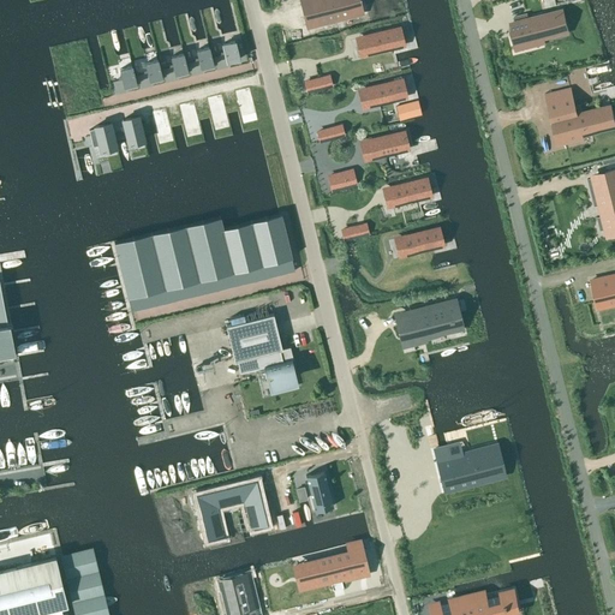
[(360,5),(358,0),(316,0),(312,1),(318,23),(351,15),(350,7),(360,5)]
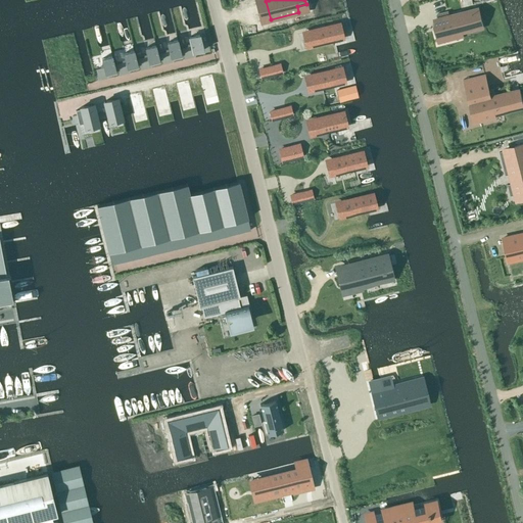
[(438,19),(433,20),(438,43),(458,39),(456,30),(477,25),(474,10),(449,16),(448,11),(437,14),(438,19)]
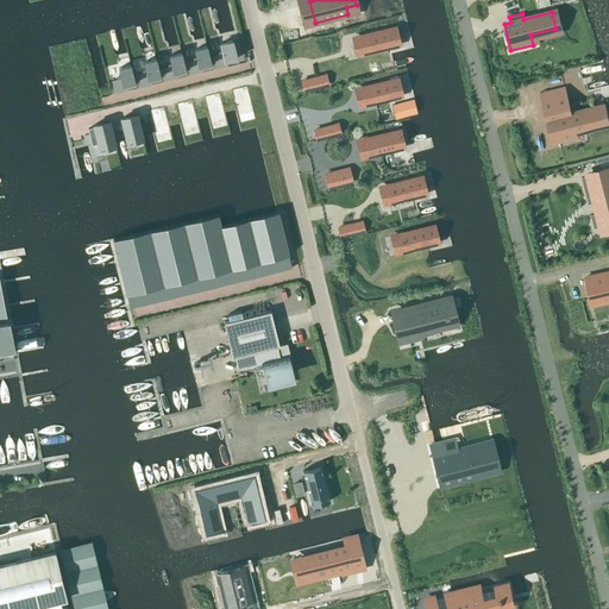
[(400,25),(364,33),(368,48),(402,39),(400,25)]
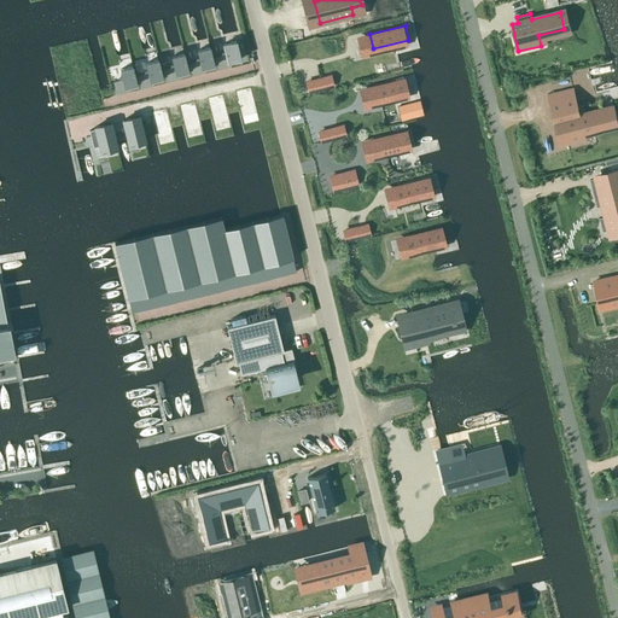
[(240,59),(235,41),(223,44),(228,63),(240,59)]
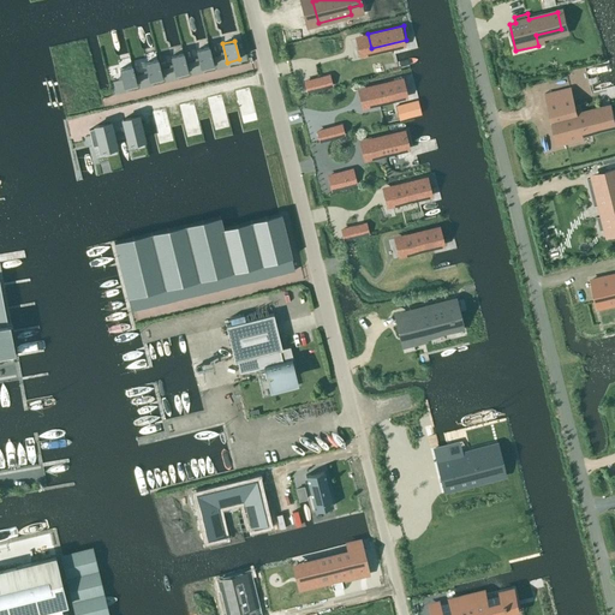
[(213,66),(208,47),(196,51),(201,69),(213,66)]
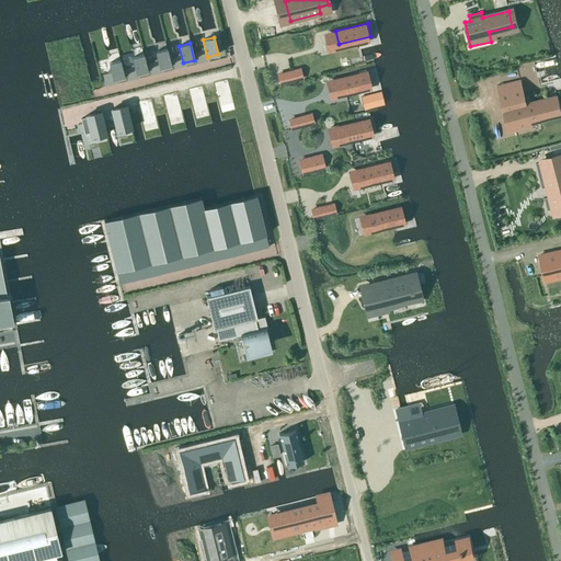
[(171,66),(167,48),(156,52),(160,68),(171,66)]
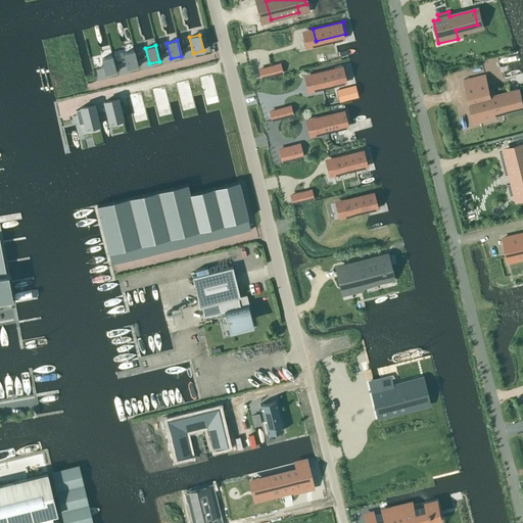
[(138,66),(134,51),(124,53),(128,69),(138,66)]
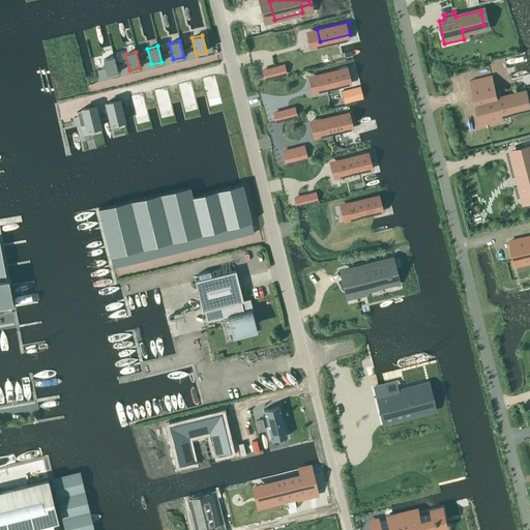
[(117,72),(113,57),(102,59),(107,76),(117,72)]
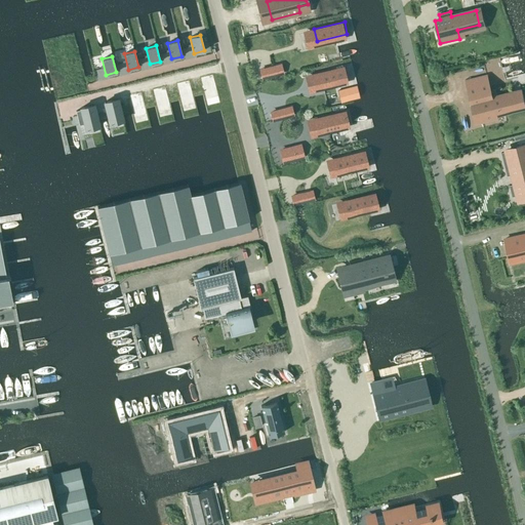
[(346,66),(316,73),(319,85),(349,78),(346,66)]
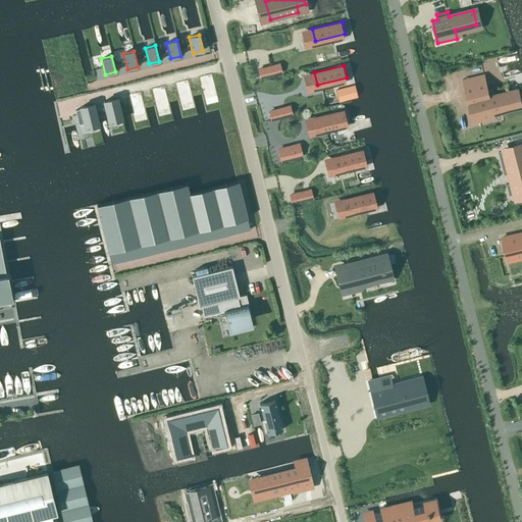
[(271,66),(259,69),(261,77),(273,74),(271,66)]
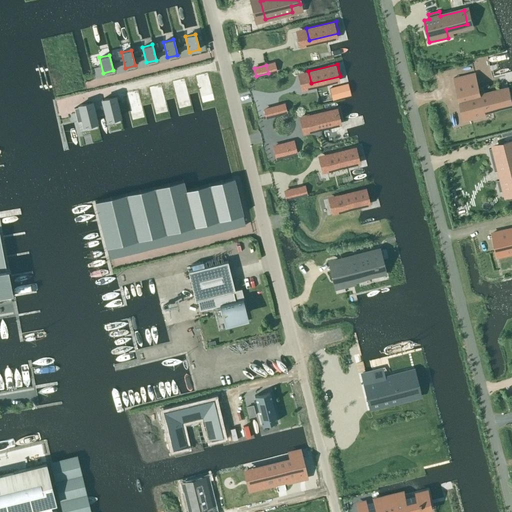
[(207,73),(196,76),(201,97),(213,94),(207,73)]
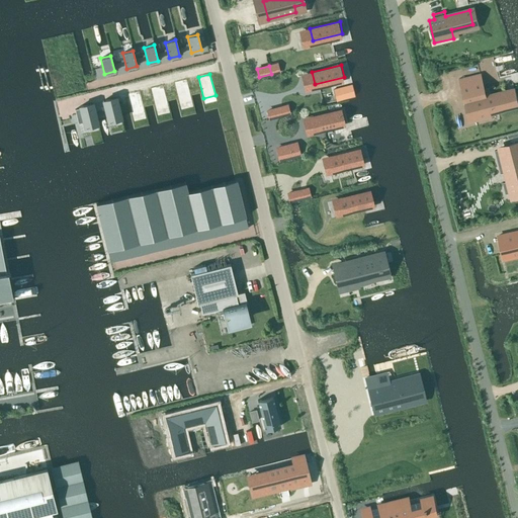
[(492,97),(486,74),(463,80),(473,122),(497,117),(495,109),(515,103),(512,92),(492,97)]
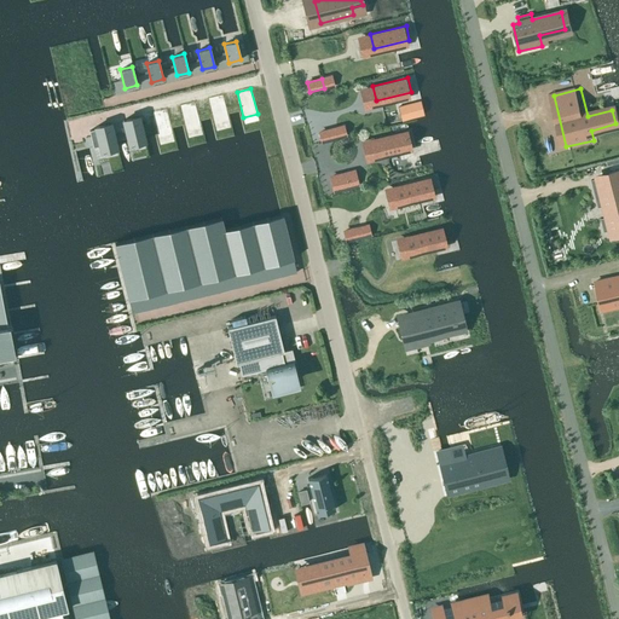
[(224,94),(210,98),(217,123),(231,120),(224,94)]
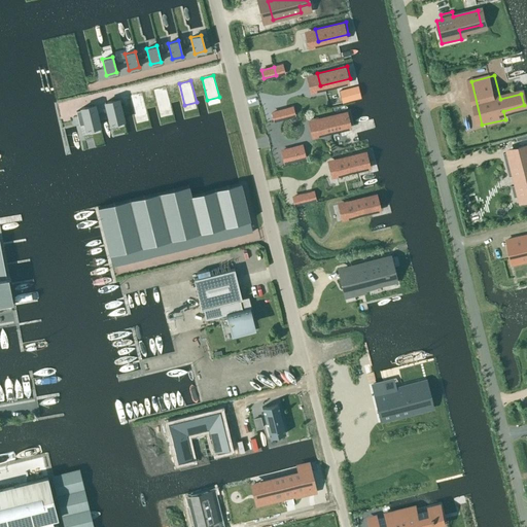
[(169,86),(156,89),(163,110),(174,108),(169,86)]
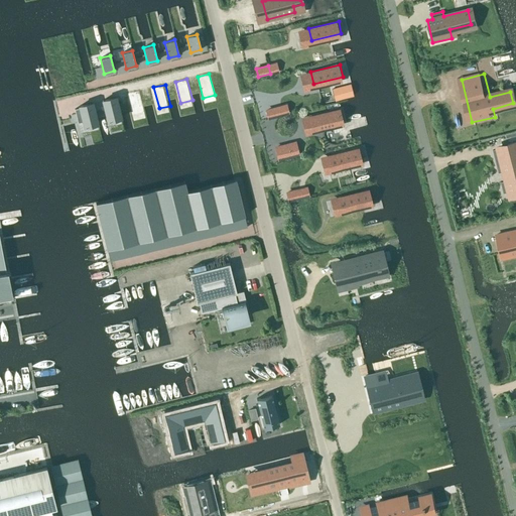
[(143,90),(131,93),(137,114),(148,111),(143,90)]
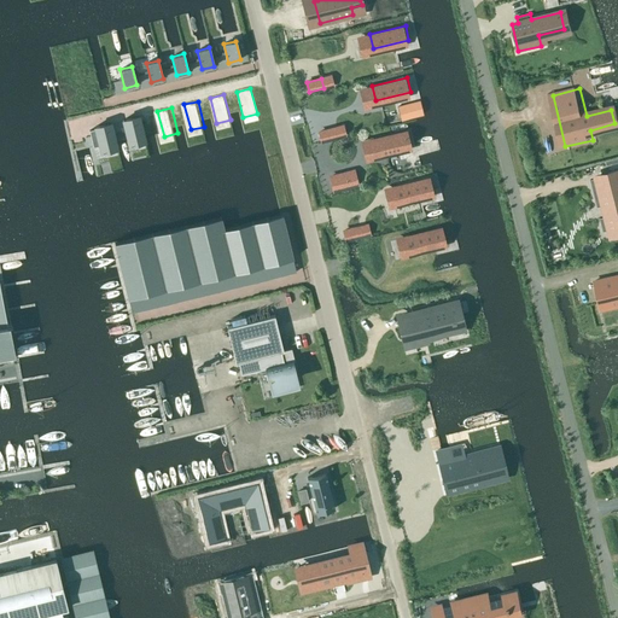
[(144,141),(138,116),(123,120),(130,145),(144,141)]
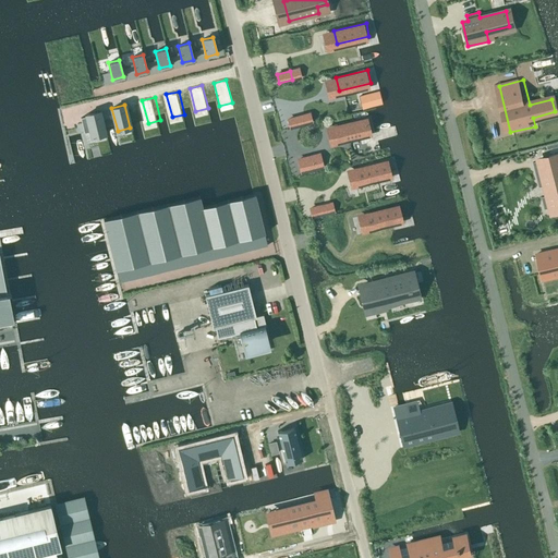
[(106,136),(99,111),(86,114),(87,117),(81,118),(84,133),(91,131),(93,140),(106,136)]
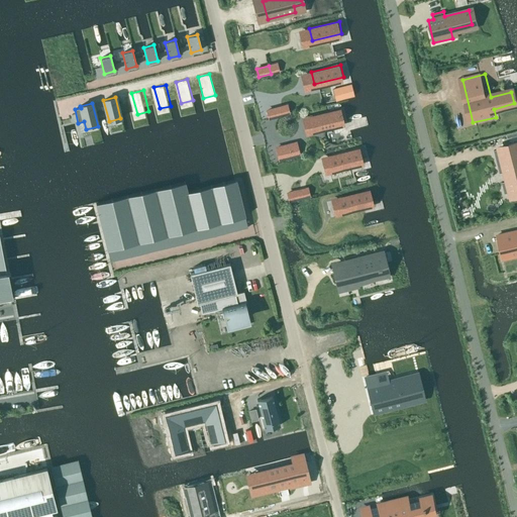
[(281,115),(279,107),(267,110),(269,118),(281,115)]
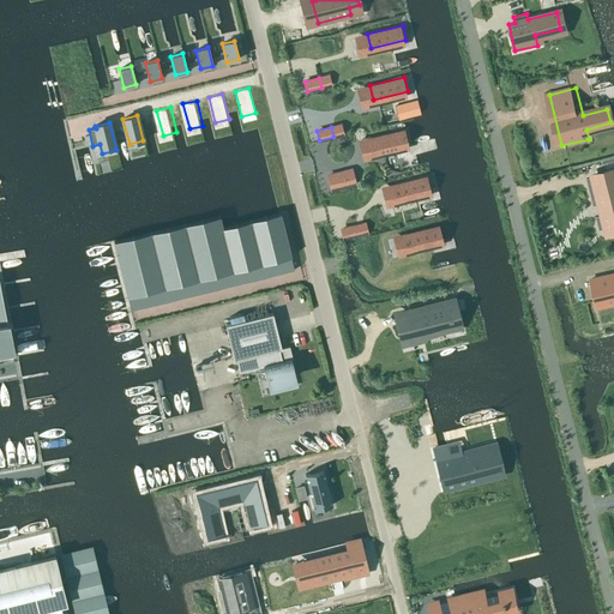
[(405,128),(371,137),(374,152),(409,144),(405,128)]
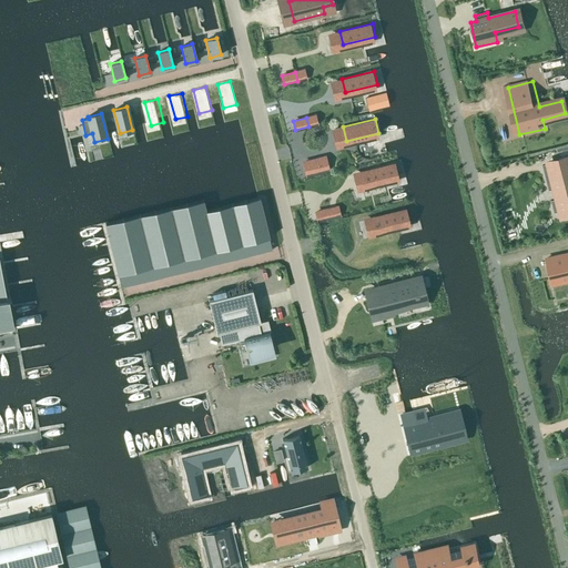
[(559,161),(543,165),(548,191),(559,188),(561,198),(551,201),(554,213),(567,209),(567,155),(559,159),(559,161)]
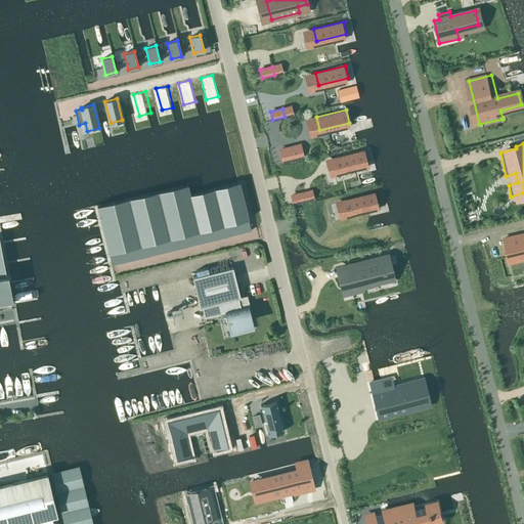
[(295,159),(292,146),(279,149),(282,162),(295,159)]
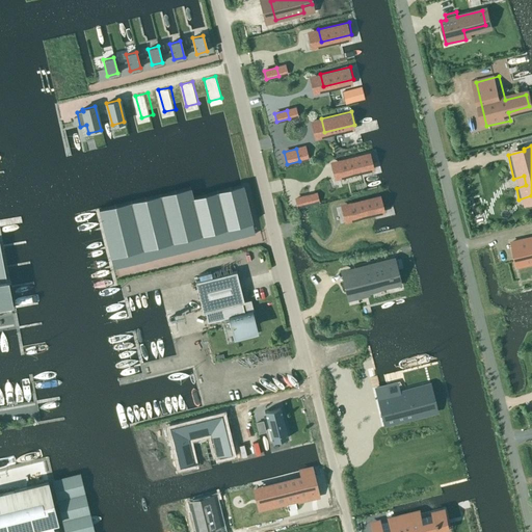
[(371,152),(341,159),(344,171),(374,164),(371,152)]
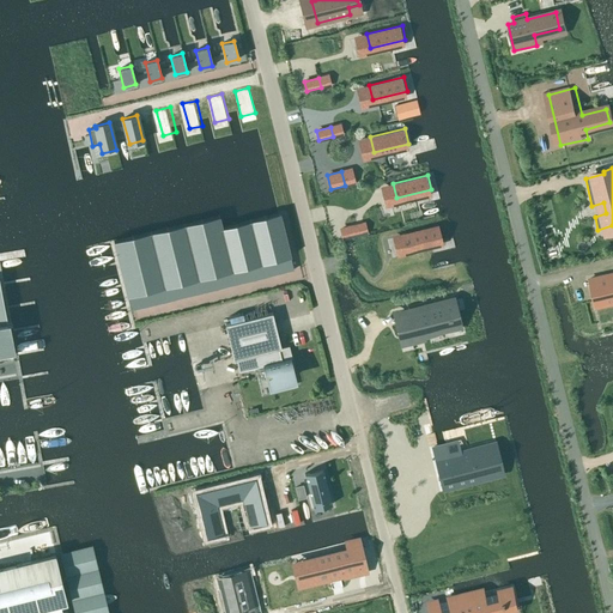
[(219,216),(114,242),(131,310),(293,269),(279,212),(278,213),(222,226),(219,216)]
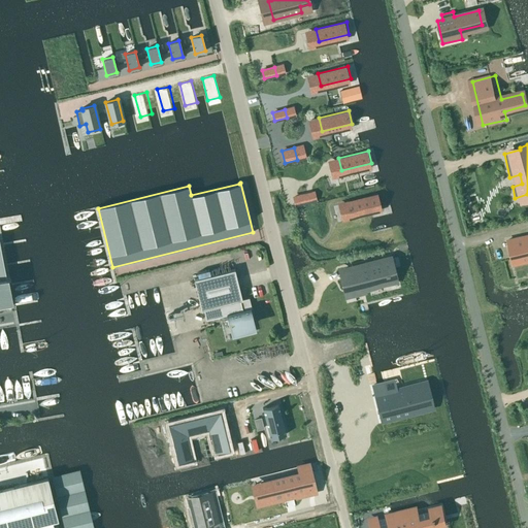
[(378,193),(349,200),(352,213),(382,205),(378,193)]
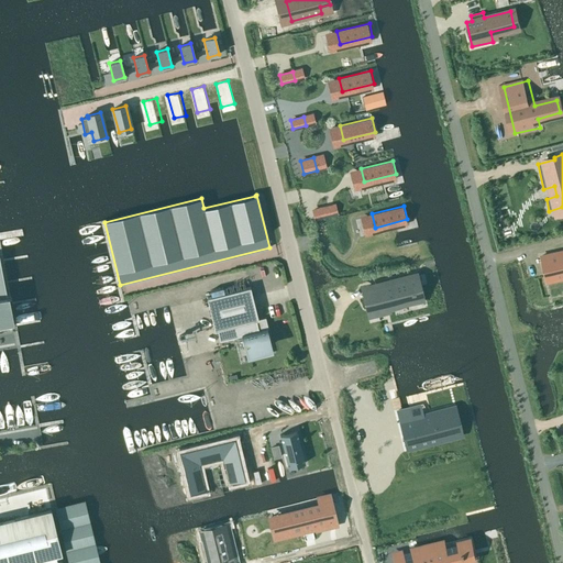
[(326,207),(313,210),(315,219),(328,216),(326,207)]
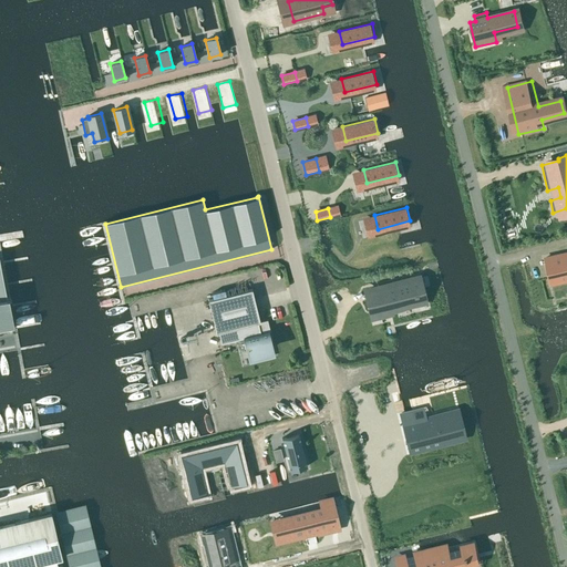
[(566,251),(545,258),(549,277),(558,276),(560,281),(566,279),(566,251)]
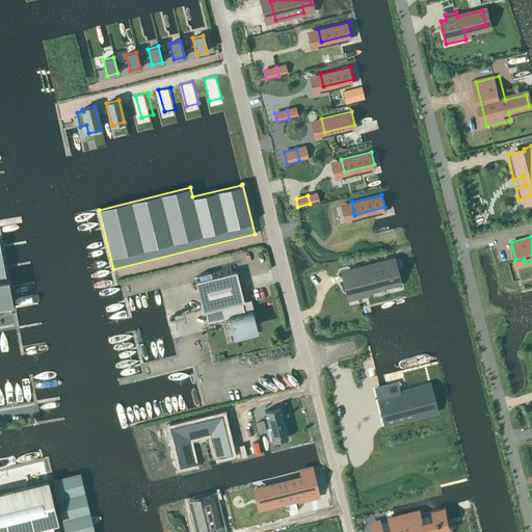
[(0,304),(10,303),(0,249),(0,304)]
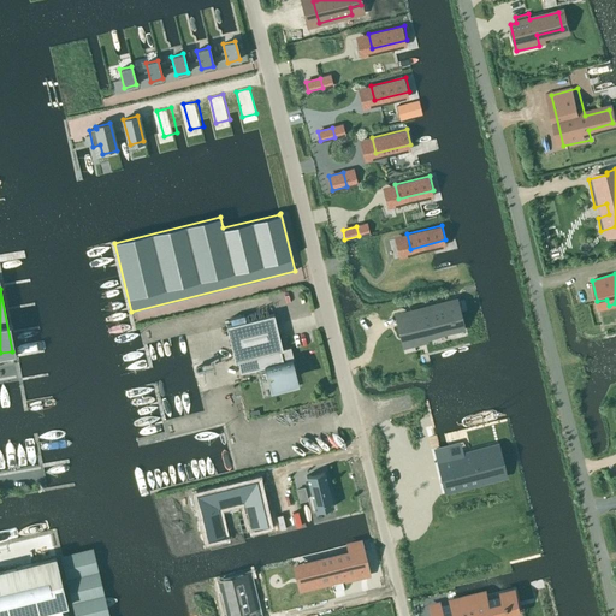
[(456,302),(396,317),(401,337),(422,331),(424,337),(454,330),(450,318),(460,315),(456,302)]
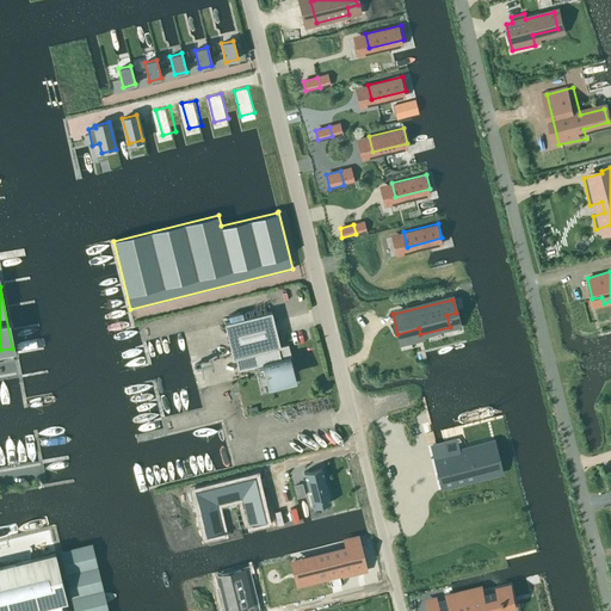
[(281,347),(271,312),(224,323),(233,358),(235,358),(238,370),(263,364),(267,382),(292,376),(288,357),(281,359),(277,347),(281,347)]
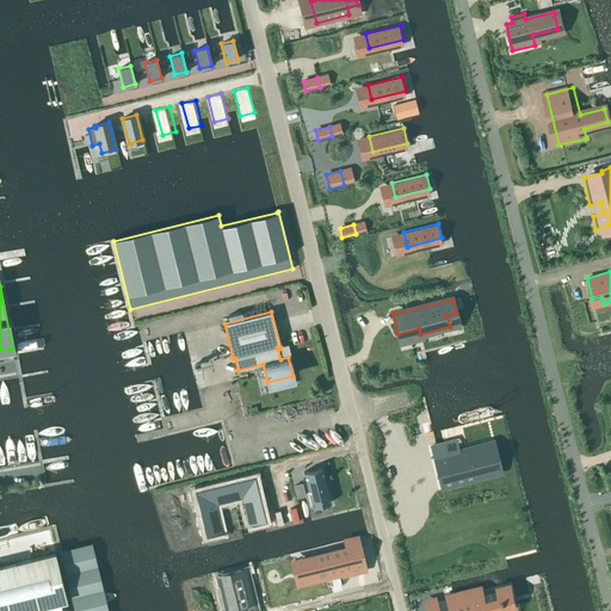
[(452,452),(450,442),(437,444),(446,485),(494,473),(487,443),(452,452)]
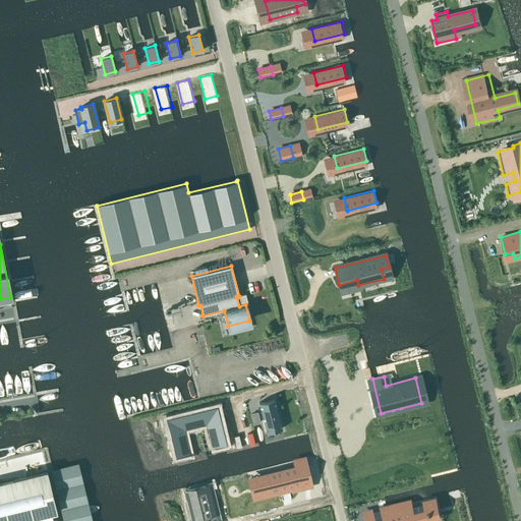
[(259,402),(258,402),(266,432),(267,432),(267,430),(281,426),(281,428),(282,428),(275,399),(259,403),(259,402)]
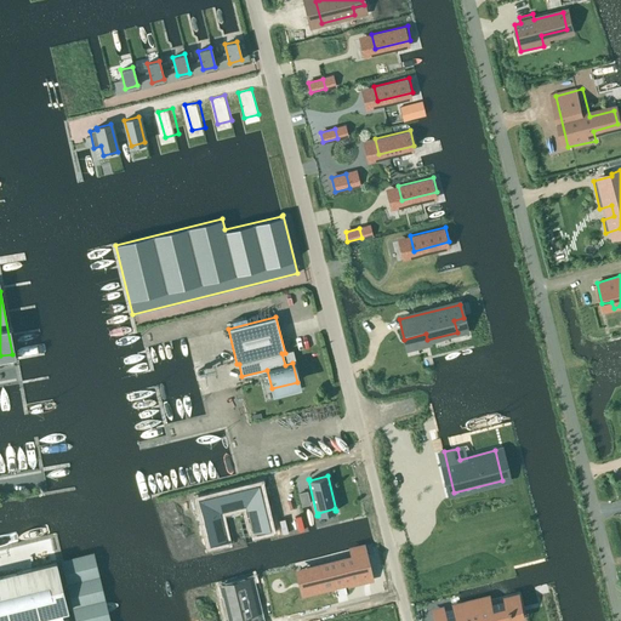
[(258,484),(198,499),(200,511),(201,511),(211,508),(215,522),(205,524),(204,523),(204,524),(209,543),(224,540),(217,511),(245,503),(248,516),(263,512),(266,511),(258,484)]
